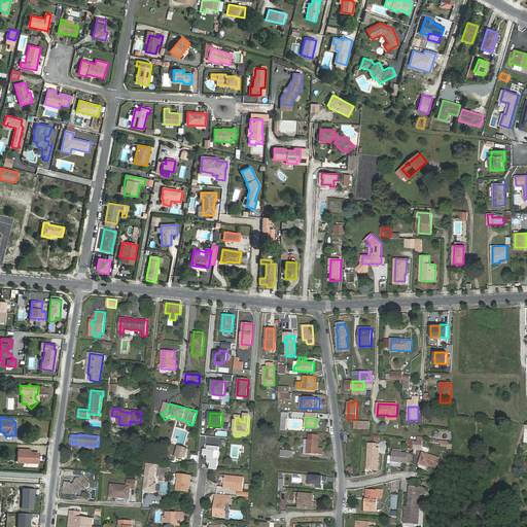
[(304,454),(323,455),(323,449),(319,448),(319,441),(305,440),(304,454)]
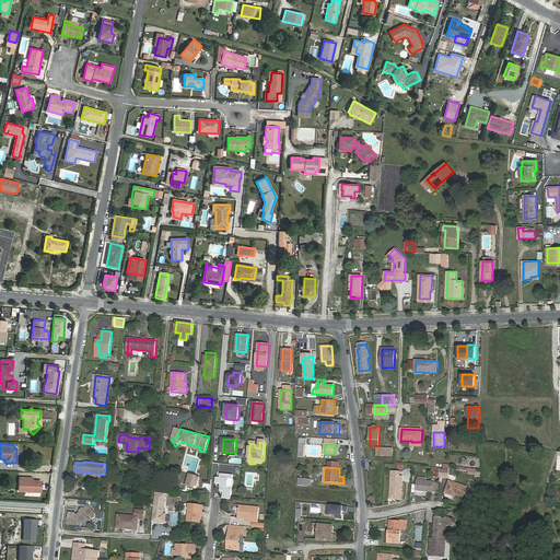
[(223,492),(223,499),(231,500),(232,487),(228,487),(229,479),(233,479),(233,475),(229,475),(229,476),(226,476),(226,475),(220,474),(220,478),(217,478),(217,483),(221,485),(220,491),(223,492)]
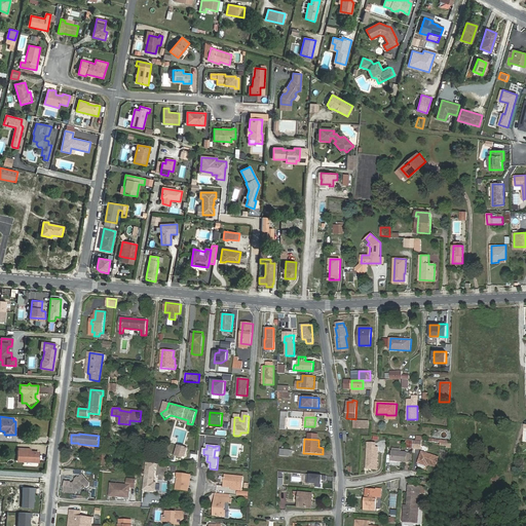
[(185,457),(187,448),(181,446),(179,453),(177,453),(176,457),(183,459),(183,457),(185,457)]
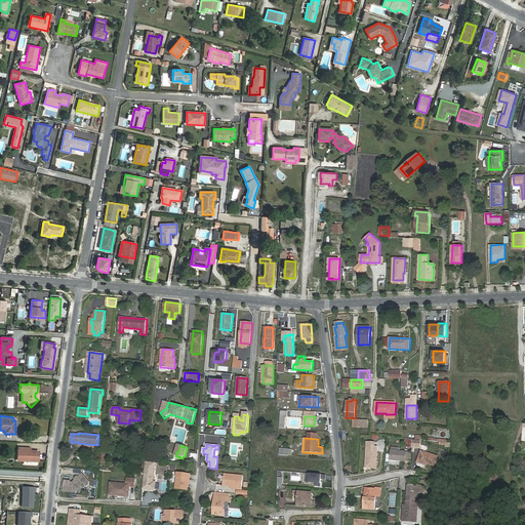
[(367,459),(367,468),(376,468),(377,446),(375,446),(367,446),(366,458),(367,459)]
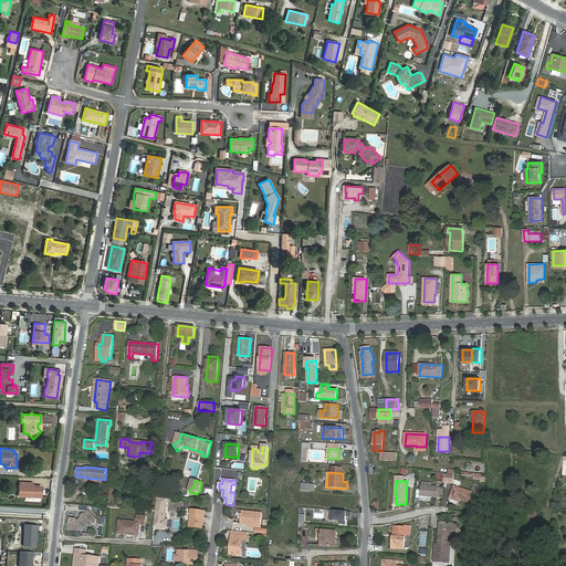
[(20,482),(19,496),(41,498),(42,486),(33,485),(33,482),(20,482)]
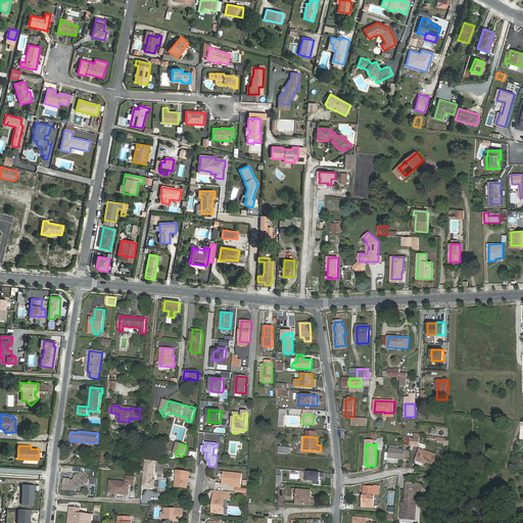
[(400,460),(403,460),(403,459),(405,450),(405,449),(398,449),(398,446),(390,445),(389,459),(400,460)]
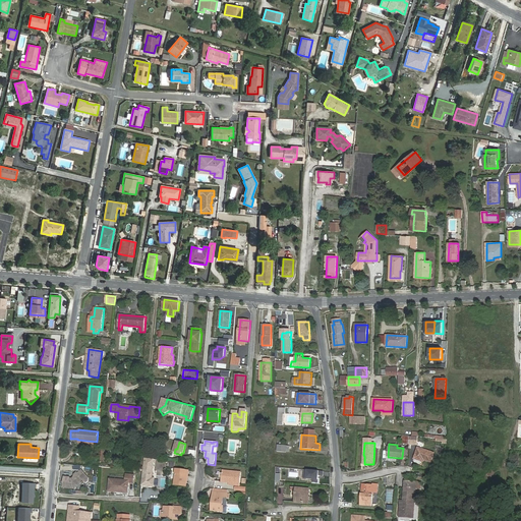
[(418,448),(414,459),(423,462),(424,460),(431,462),(435,453),(418,448)]
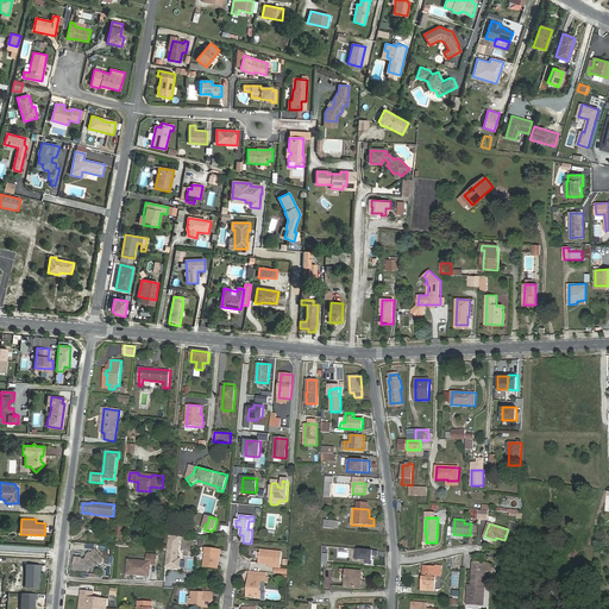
[(75,557),(74,570),(88,571),(89,565),(92,564),(96,564),(99,563),(100,565),(104,563),(102,558),(95,548),(90,553),(89,551),(86,553),(87,558),(85,559),(82,559),(81,558),(75,557)]
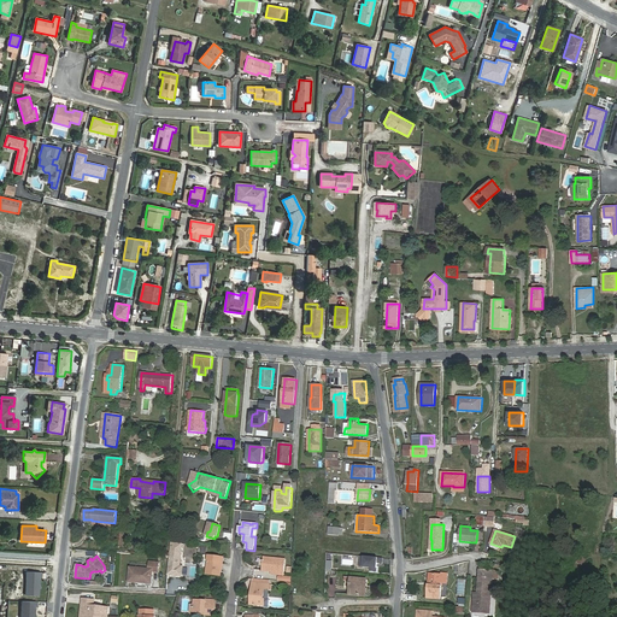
[(221,576),(223,564),(224,558),(209,556),(206,574),(221,576)]
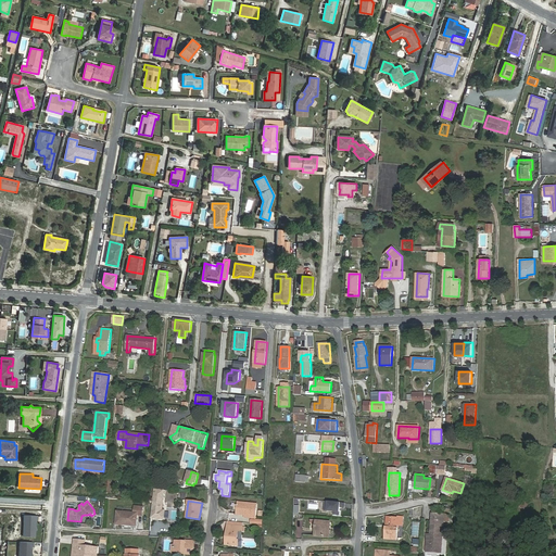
[(345,503),(326,501),(325,510),(335,512),(335,515),(340,515),(340,507),(345,507),(345,503)]
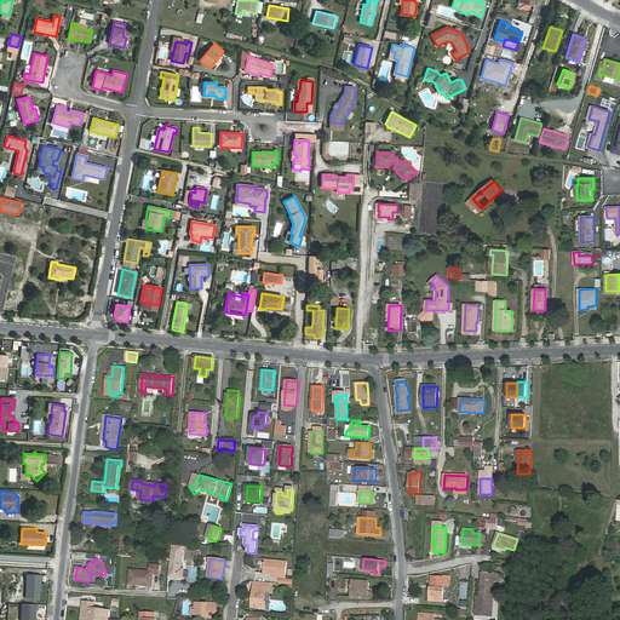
[(264,574),(274,574),(274,577),(285,578),(287,562),(265,560),(264,574)]
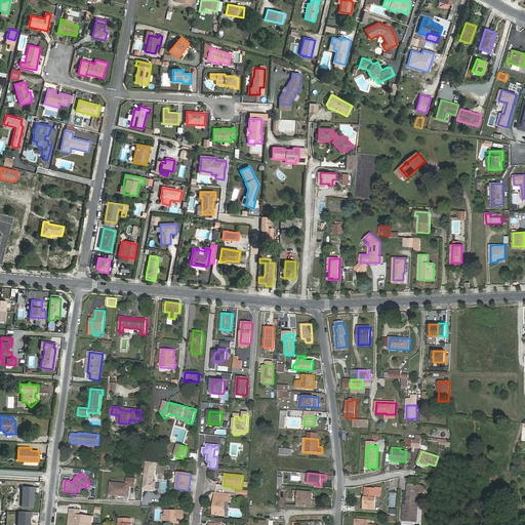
[(112,483),(110,495),(129,497),(130,486),(134,487),(135,479),(128,478),(127,484),(112,483)]
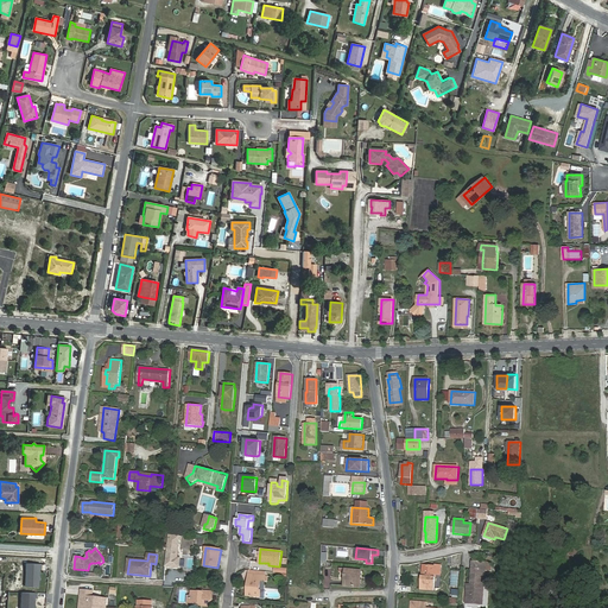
[(487,562),(474,561),(472,580),(475,583),(474,584),(468,584),(467,601),(482,601),(485,570),(486,570),(487,562)]
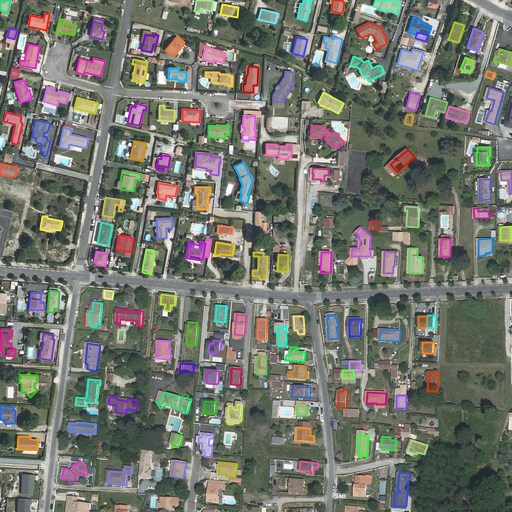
[(34,480),(35,475),(22,474),(21,494),(32,494),(32,480),(34,480)]
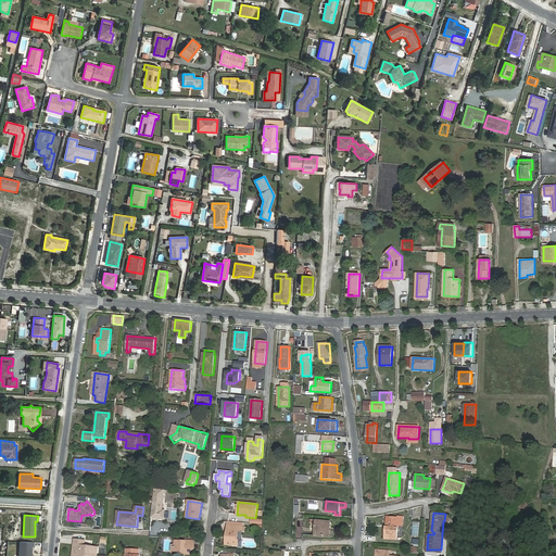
[(399,518),(388,517),(387,527),(386,539),(397,540),(399,526),(403,526),(403,517),(399,517),(399,518)]
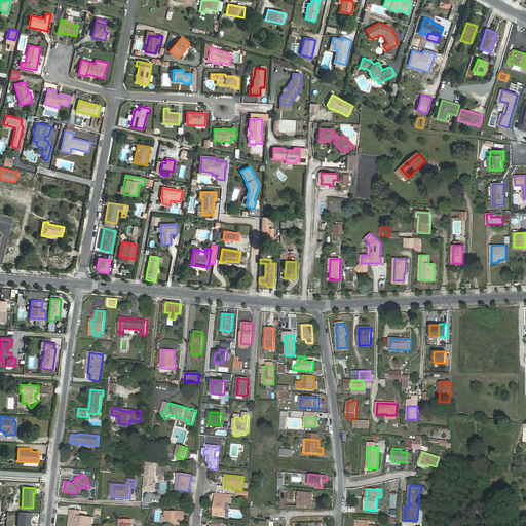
[(309,508),(310,498),(313,498),(313,494),(300,493),(299,508),(309,508)]
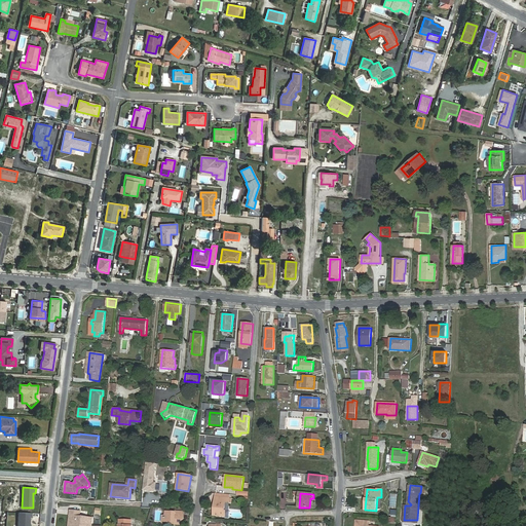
[(230,502),(230,498),(216,497),(214,516),(225,517),(226,502),(230,502)]
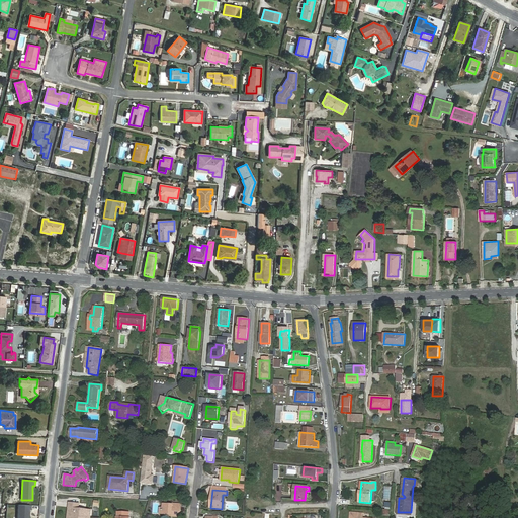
[(70,503),(68,517),(81,517),(80,517),(90,517),(91,511),(80,509),(80,504),(70,503)]
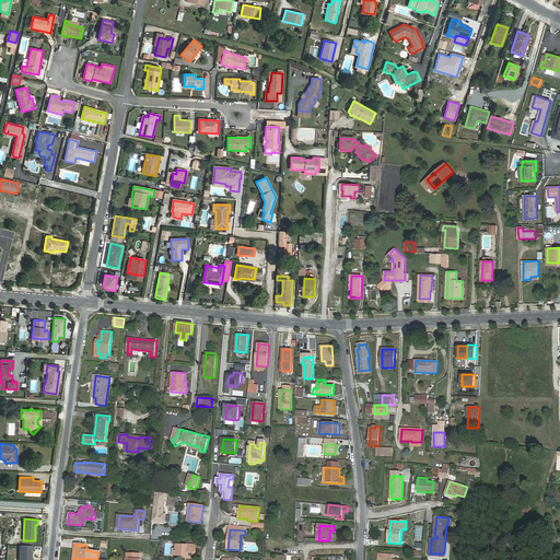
[(177,545),(176,549),(173,549),(173,556),(187,556),(186,558),(196,559),(196,545),(187,545),(187,546),(177,545)]
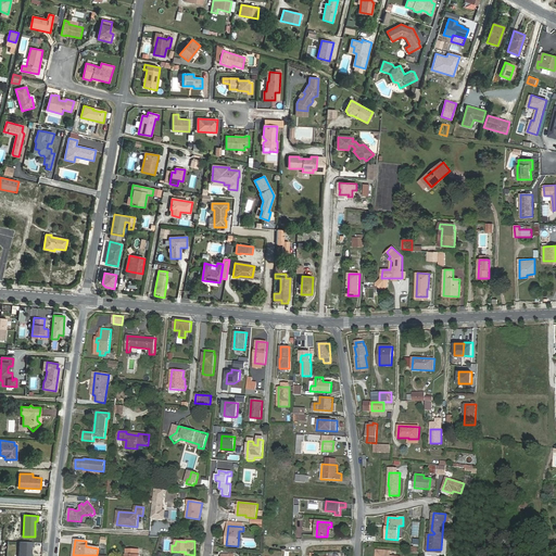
[(34,547),(34,542),(20,542),(19,555),(30,555),(32,547),(34,547)]
